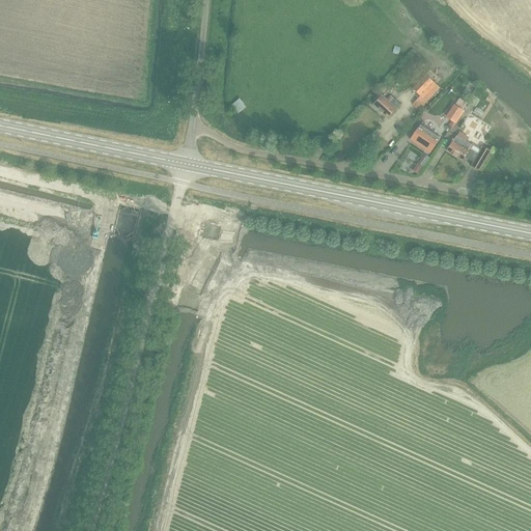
[(422,94),(436,82),(428,75),(416,87),(422,94)]
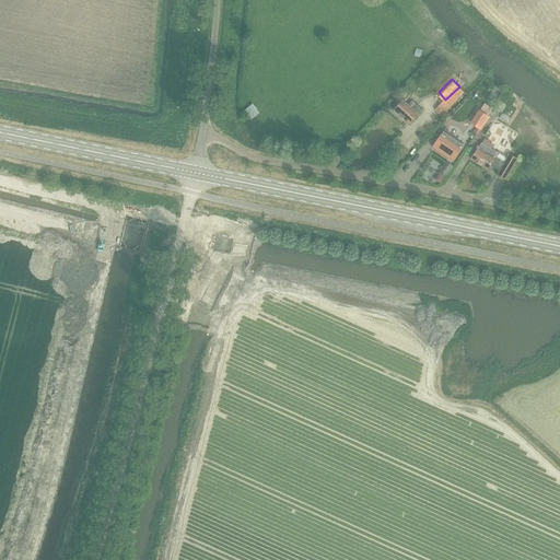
[(264,100),(255,106),(263,115),(271,108),(264,100)]
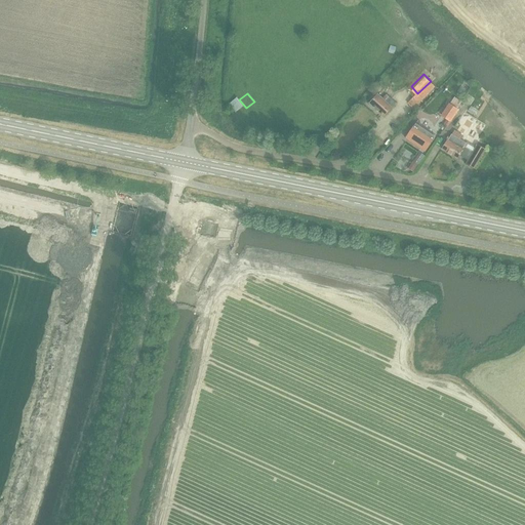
[(385,116),(397,103),(391,96),(387,101),(379,94),(371,103),(385,116)]
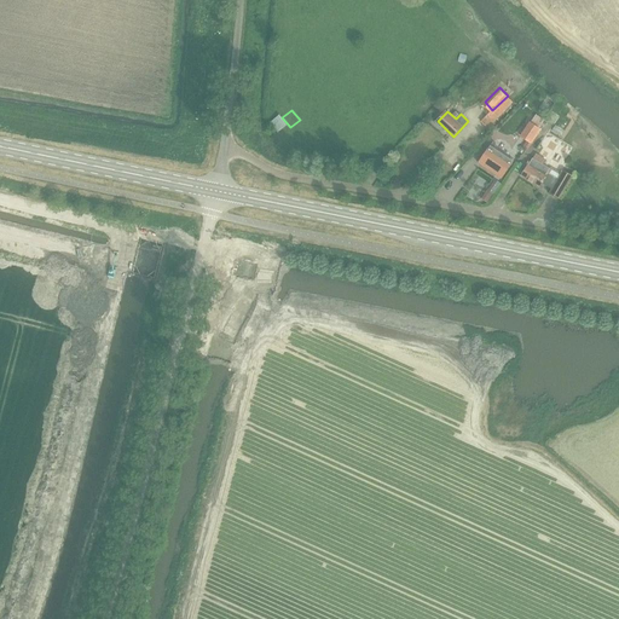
[(521,137),(530,143),(539,129),(530,123),(521,137)]
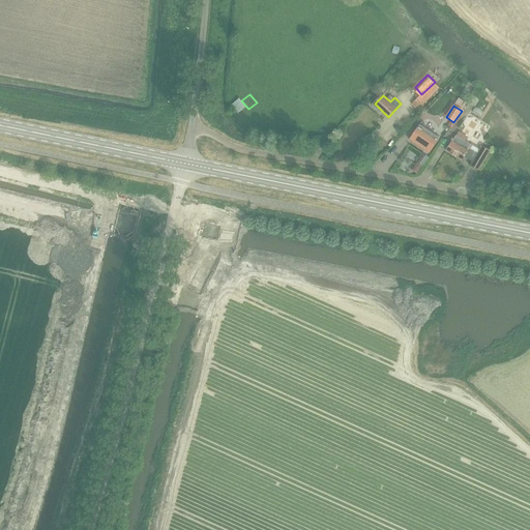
[(430,152),(440,138),(423,126),(425,123),(423,121),(411,140),(430,152)]
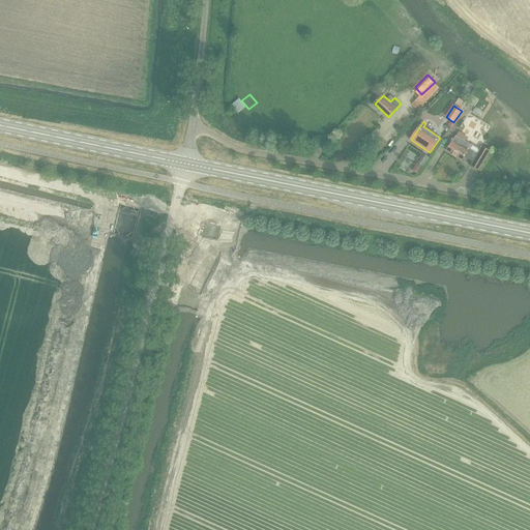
[(452,142),(446,151),(462,160),(464,156),(472,162),(470,166),(478,170),(490,151),(481,146),(478,153),(469,148),(471,145),(465,141),(467,137),(459,131),(457,136),(455,136),(452,142)]
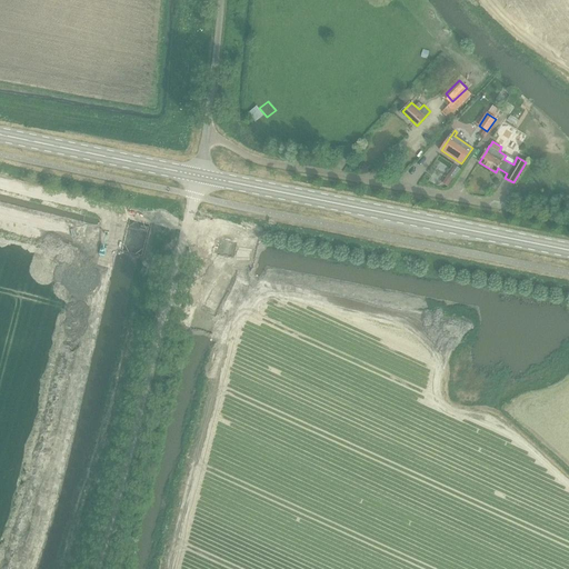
All buildings are outlined.
